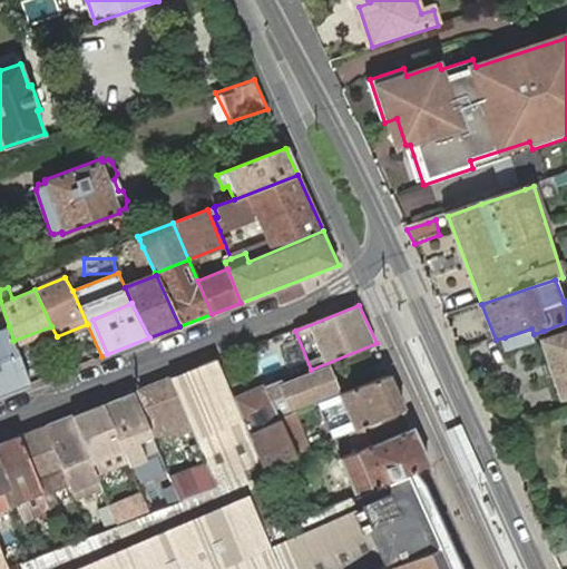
[(566,322),(544,331),(546,339),(543,341),(564,399),(566,398),(566,322)]
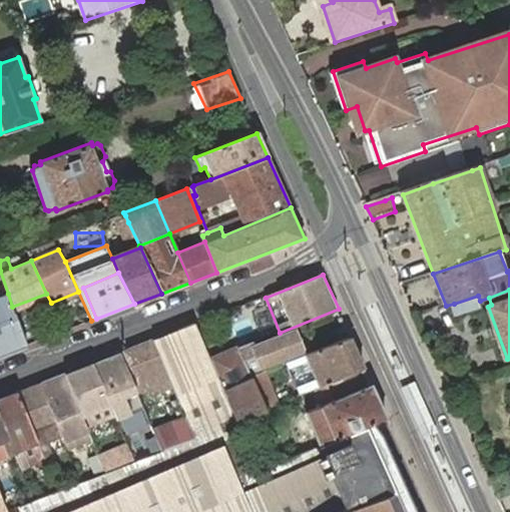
[(12,307),(8,294),(0,296),(0,356),(27,346),(18,322),(16,317),(12,307)]
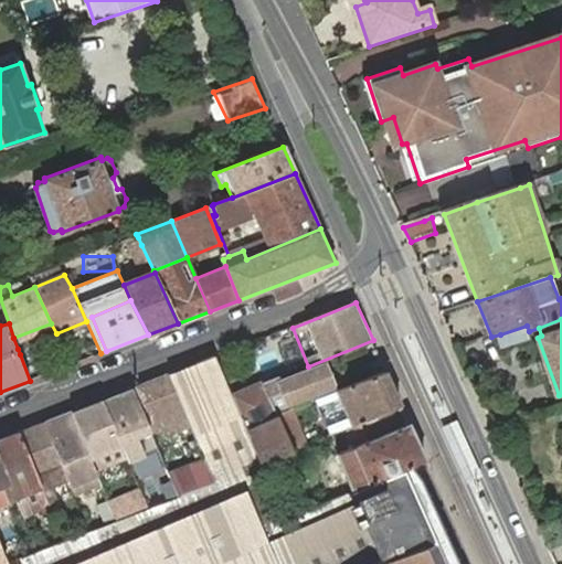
[(527,326),(500,334),(506,348),(532,340),(529,331),(527,326)]
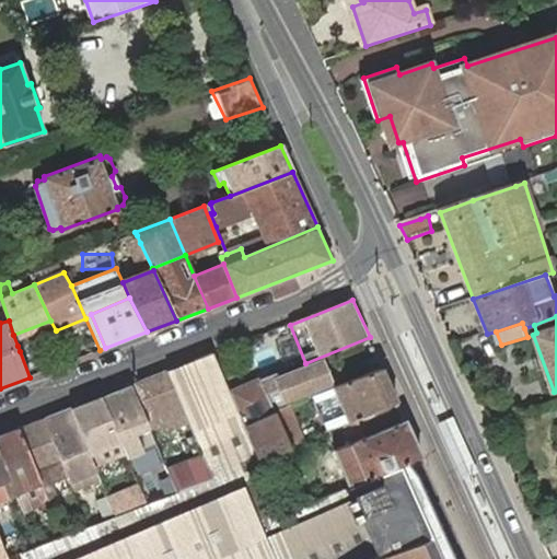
[(278,375),(262,336),(245,342),(262,382),(278,375)]
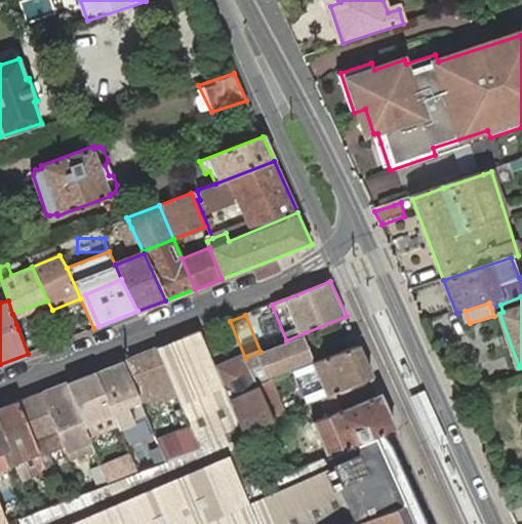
[(261,352),(245,358),(252,374),(266,369),(270,379),(311,362),(303,343),(264,357),(261,352)]
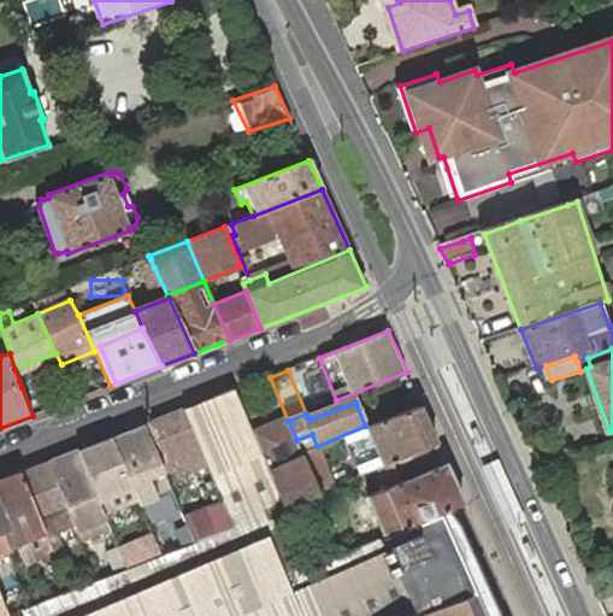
[(364,477),(395,464),(440,444),(422,405),(360,433),(364,441),(373,438),(383,458),(372,462),(360,468),(364,477)]
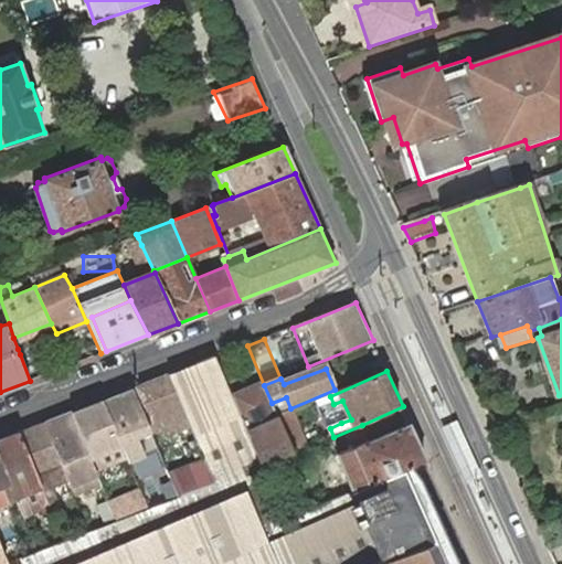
[(190,425),(168,375),(133,390),(151,429),(169,423),(172,433),(190,425)]
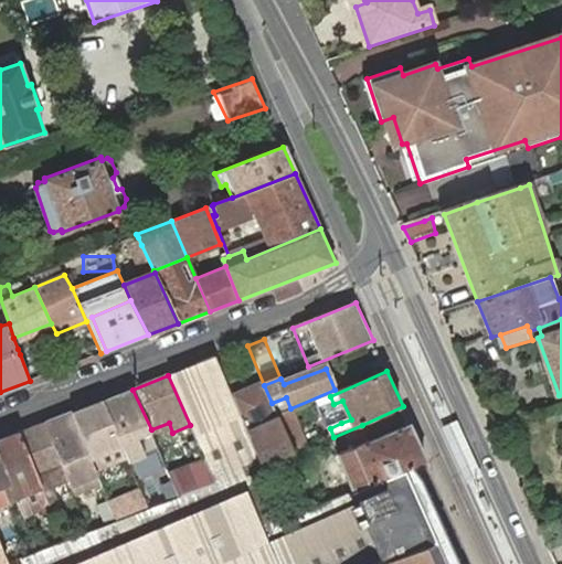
[(233,396),(234,397),(263,469),(294,455),(278,418),(272,403),(264,385),(264,384),(233,396)]
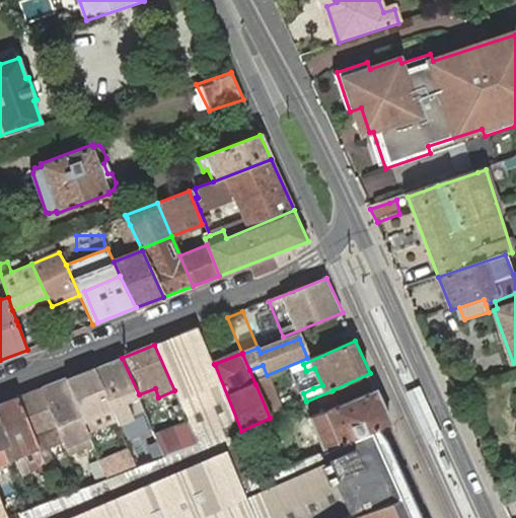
[(139,394),(122,358),(95,368),(119,420),(145,408),(139,394)]
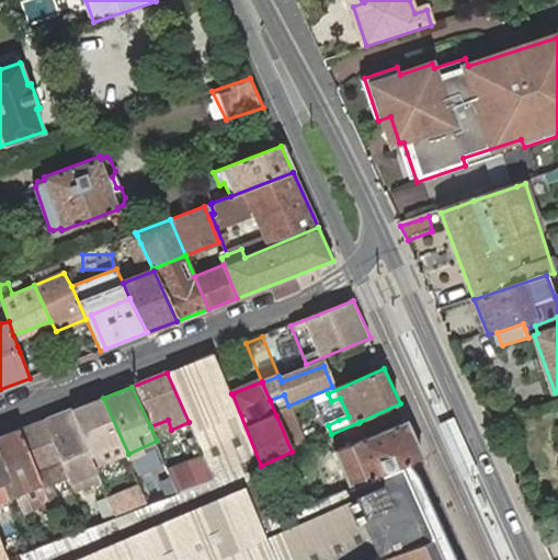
[(128,454),(103,398),(71,410),(93,463),(97,469),(128,455),(128,454)]
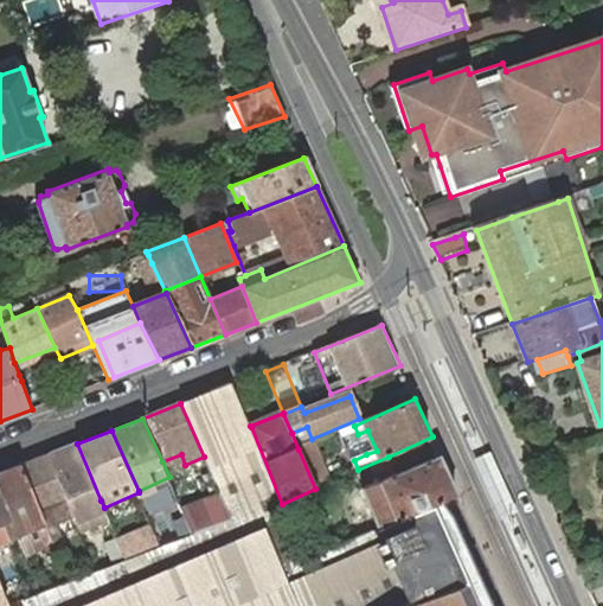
[(358,434),(366,454),(377,451),(367,431),(358,434)]
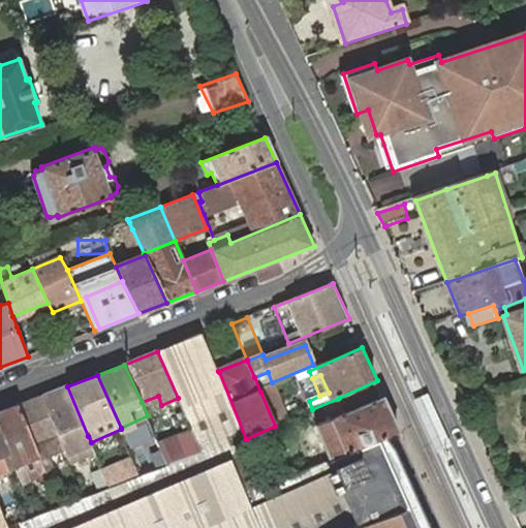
[(289,379),(274,385),(279,397),(295,390),(289,379)]
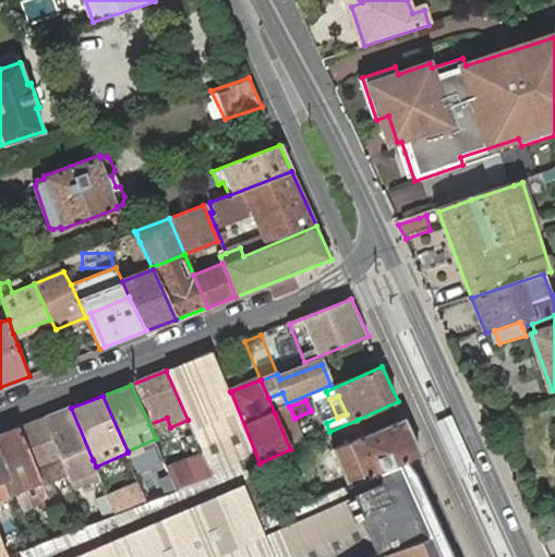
[(337,451),(351,485),(400,463),(411,459),(422,455),(398,401),(358,420),(365,437),(337,451)]
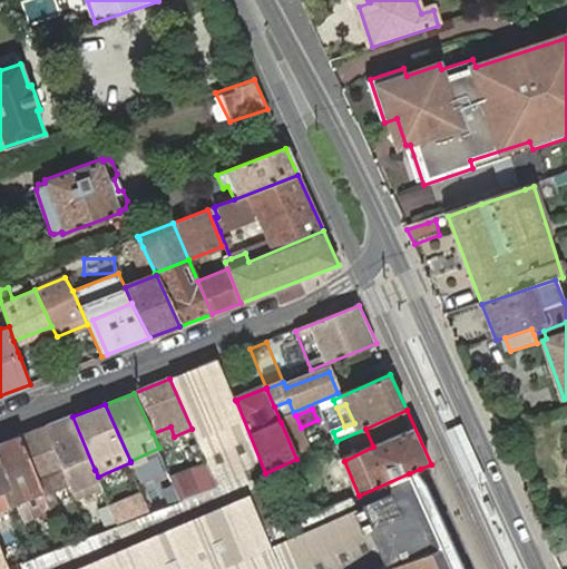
[(71,484),(76,497),(88,490),(82,476),(95,470),(72,417),(45,428),(71,484)]
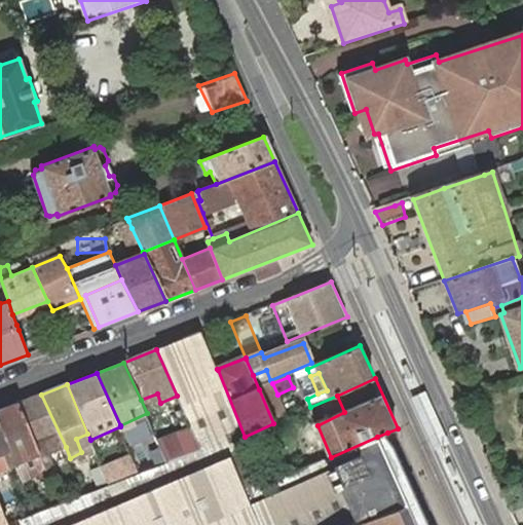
[(19,403),(49,471),(58,467),(51,454),(66,447),(41,395),(19,403)]
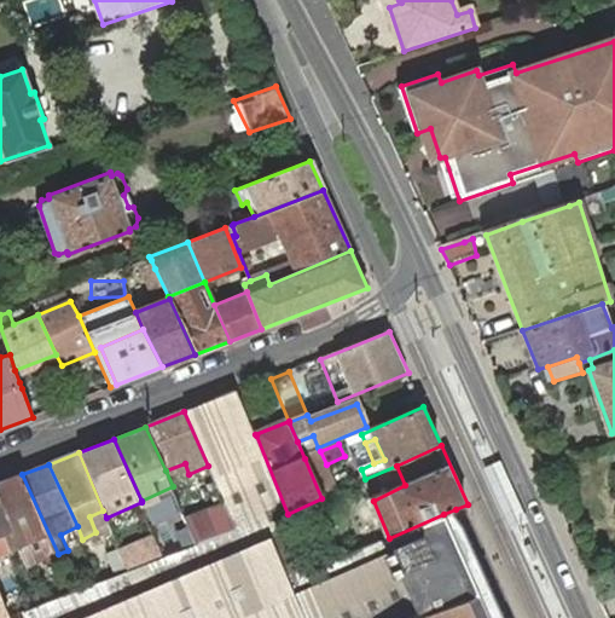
[(0,502),(21,548),(29,567),(58,554),(22,474),(0,481),(0,502)]
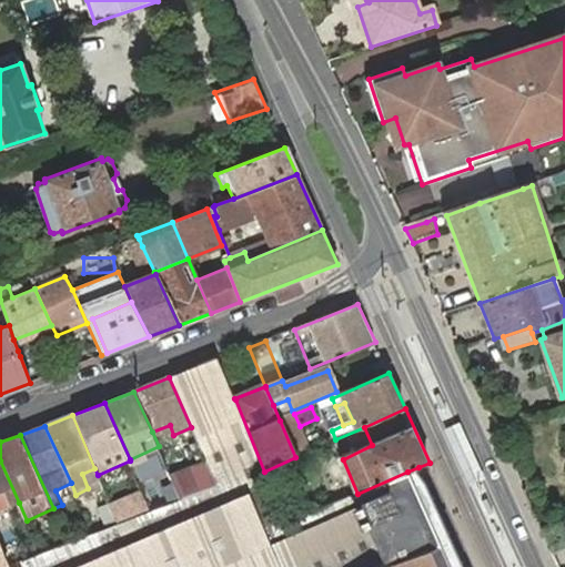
[(0,509),(19,503),(0,461),(0,509)]
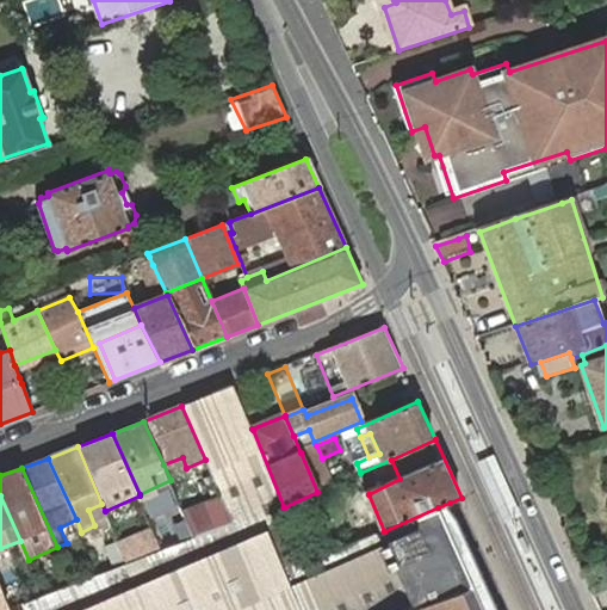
[(191,527),(198,541),(235,525),(224,503),(187,518),(191,527)]
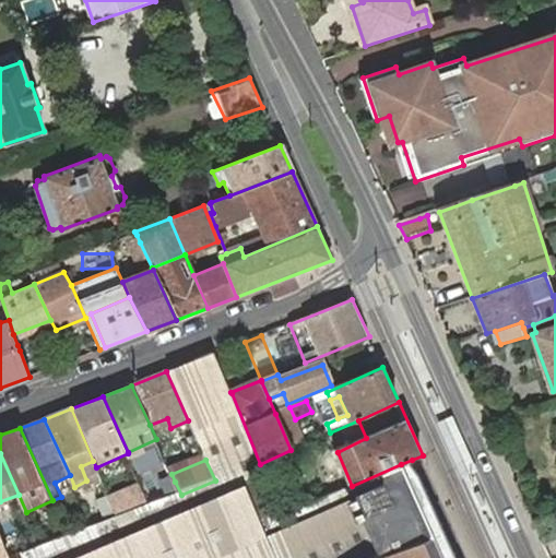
[(145,494),(151,507),(181,495),(175,482),(145,494)]
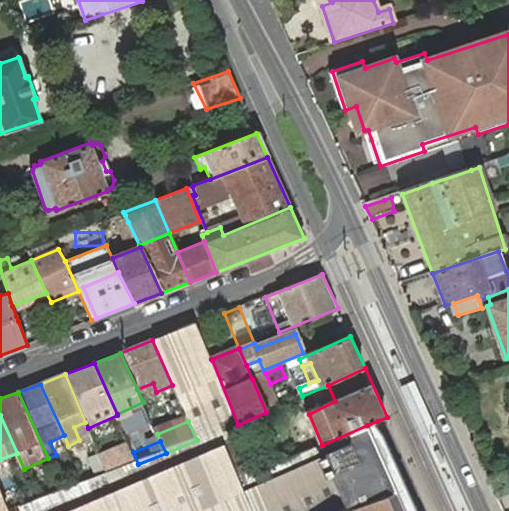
[(102,458),(109,475),(138,464),(133,452),(113,460),(110,455),(102,458)]
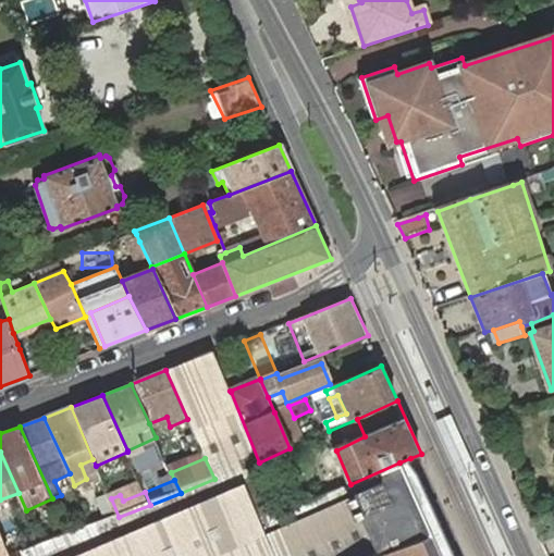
[(100,503),(108,521),(119,517),(111,498),(100,503)]
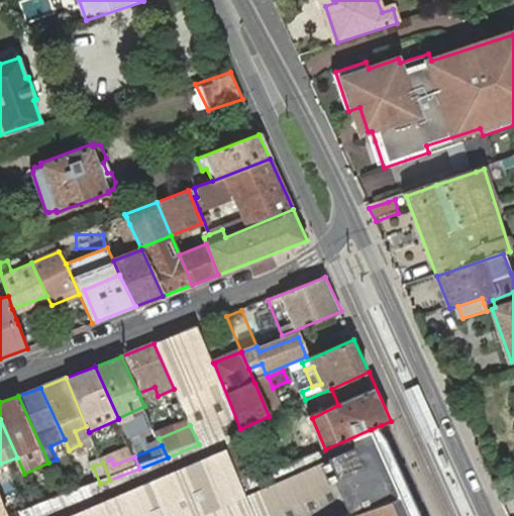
[(10,515),(0,493),(0,515),(10,515)]
